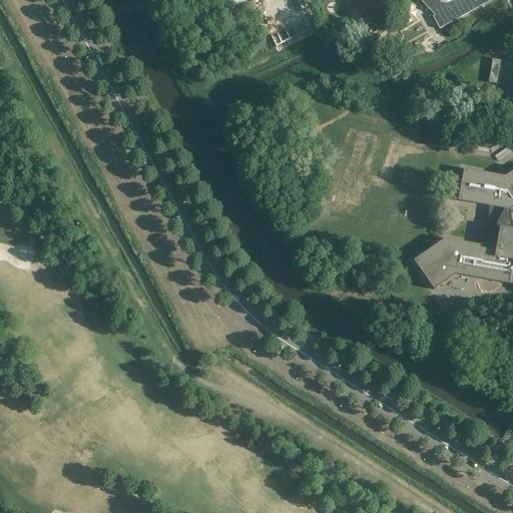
[(222,0),(227,11),(248,0),(222,0)]
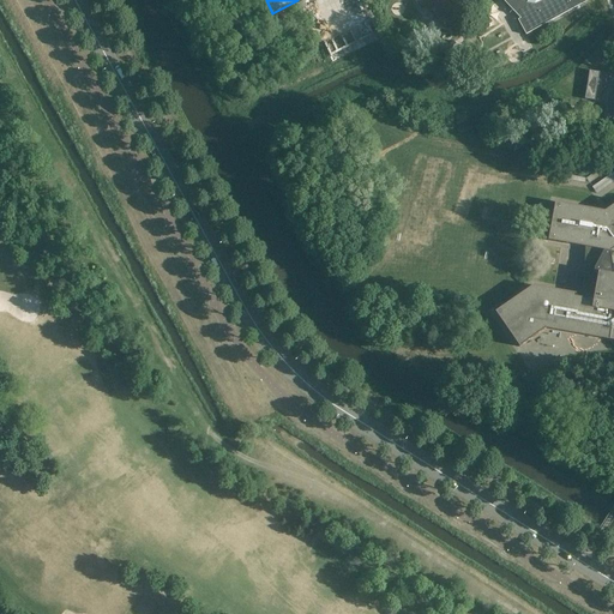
[(415,0),(421,11),(434,11),(440,22),(453,23),(459,12),(455,1),(455,0),(415,0)]
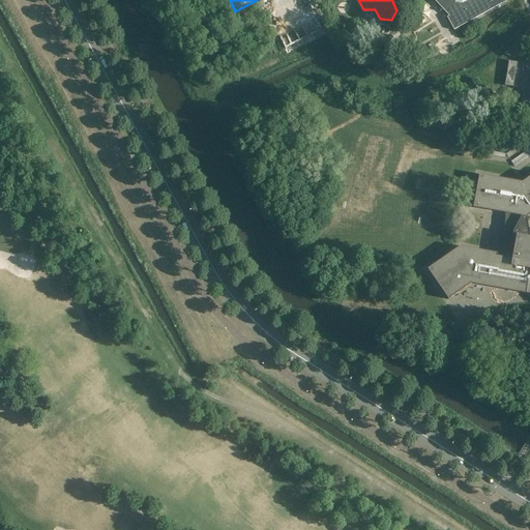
[(434,0),(442,8),(442,9),(449,16),(447,18),(454,30),(506,1),(505,0),(434,0)]
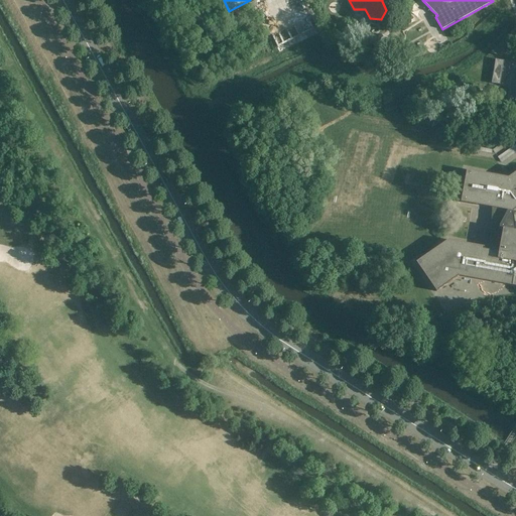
[(504,60),(495,59),(492,83),(501,85),(504,60)]
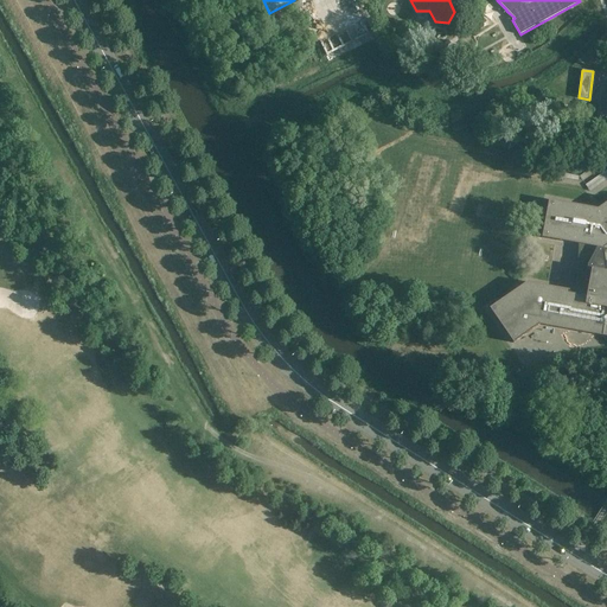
[(606,337),(606,272),(604,249),(606,246),(606,202),(598,209),(549,200),(542,238),(556,241),(579,244),(576,295),(569,293),(569,291),(549,287),(526,282),(490,308),(513,343),(540,325),(606,337)]
